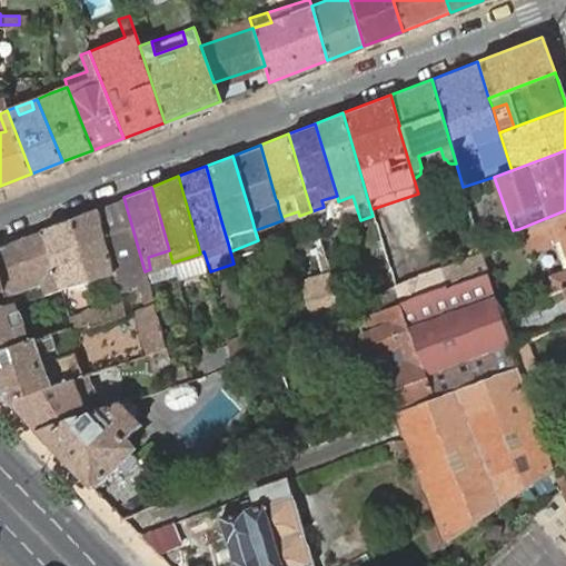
[(123,197),(97,208),(112,270),(117,288),(127,286),(126,284),(139,280),(145,304),(152,301),(147,281),(145,271),(123,197)]
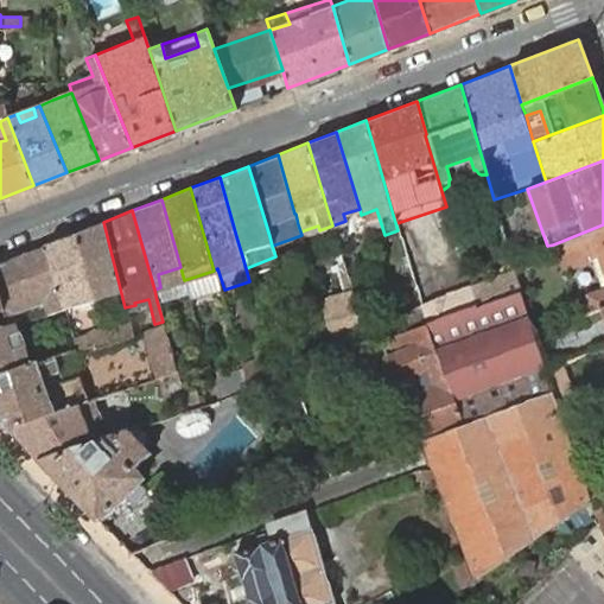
[(103,222),(75,233),(93,294),(120,288),(103,222)]
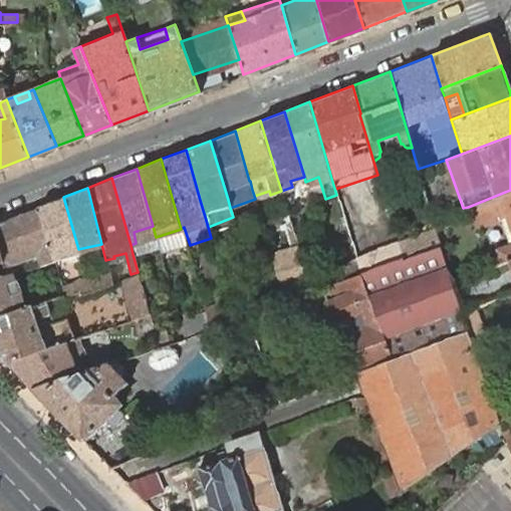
[(488,259),(491,267),(507,260),(509,259),(510,258),(510,190),(468,207),(476,228),(499,220),(507,242),(493,247),(496,256),(488,259)]
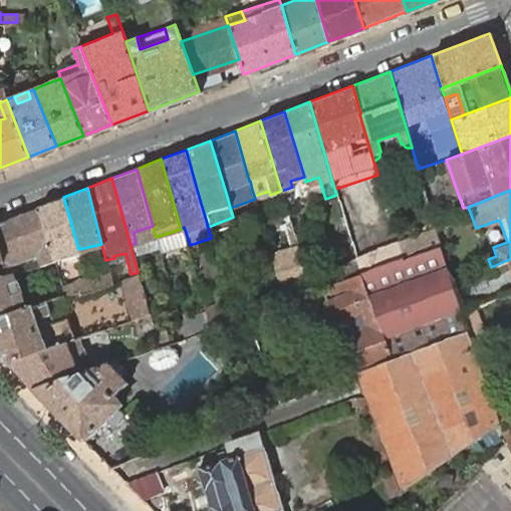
[(63,197),(38,207),(53,259),(79,252),(78,249),(63,197)]
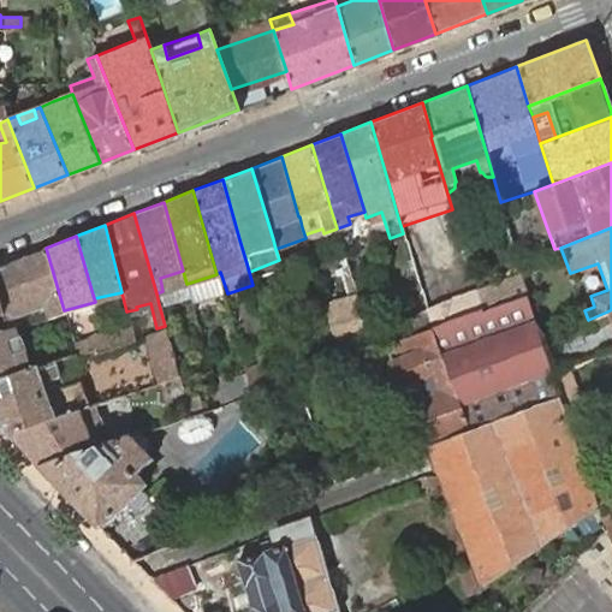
[(46,248),(0,265),(0,303),(3,312),(9,328),(16,326),(12,315),(43,303),(47,315),(64,310),(46,248)]
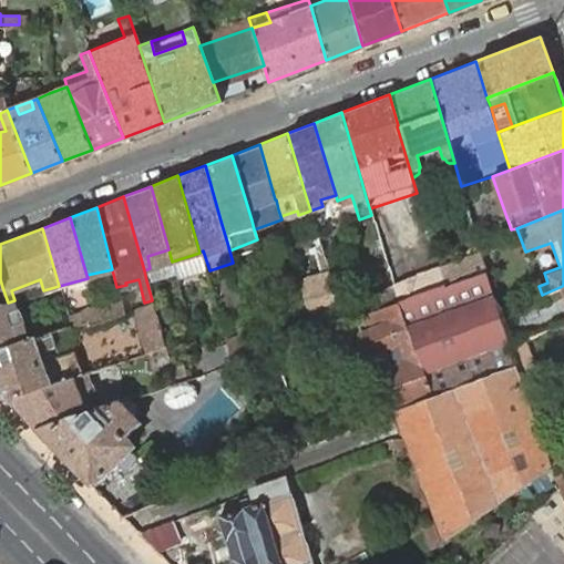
[(321,270),(298,278),(310,319),(315,332),(342,322),(319,243),(314,245),(321,270)]
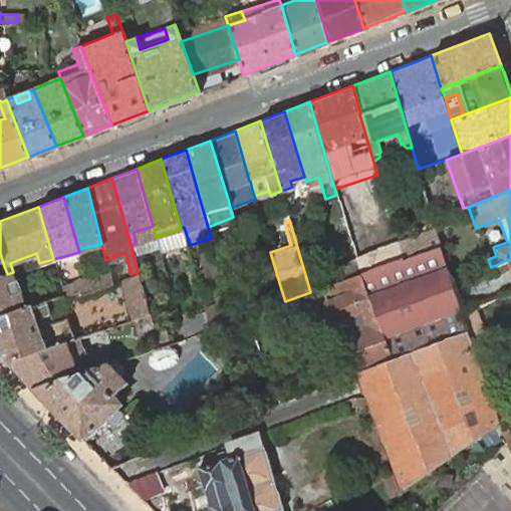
[(134,232),(136,243),(156,237),(153,226),(134,232)]
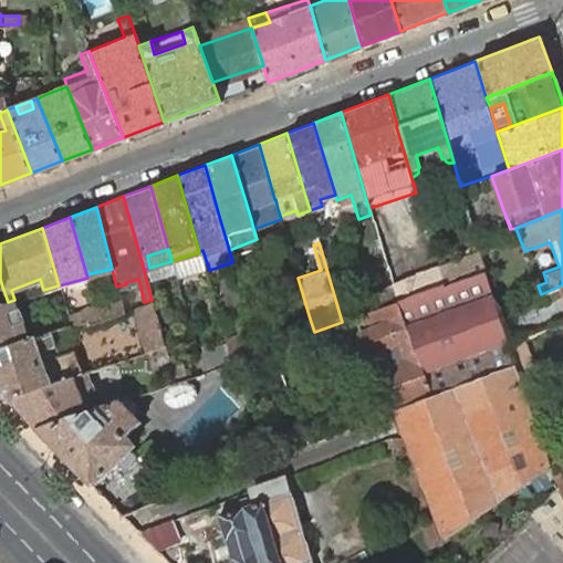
[(202,262),(199,252),(171,261),(174,271),(176,278),(204,269),(202,264),(202,262)]
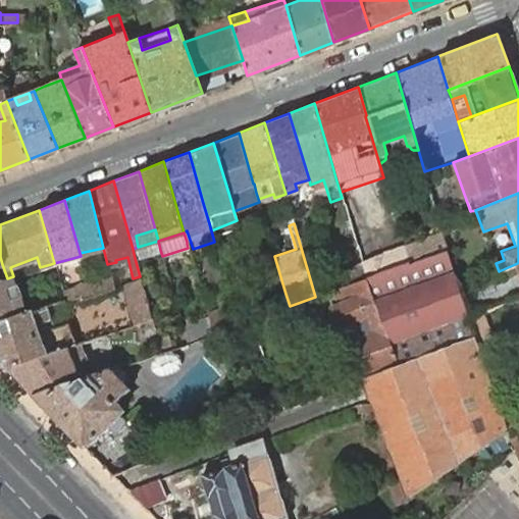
[(442,232),(404,245),(405,246),(408,260),(409,262),(446,250),(447,250),(442,232)]
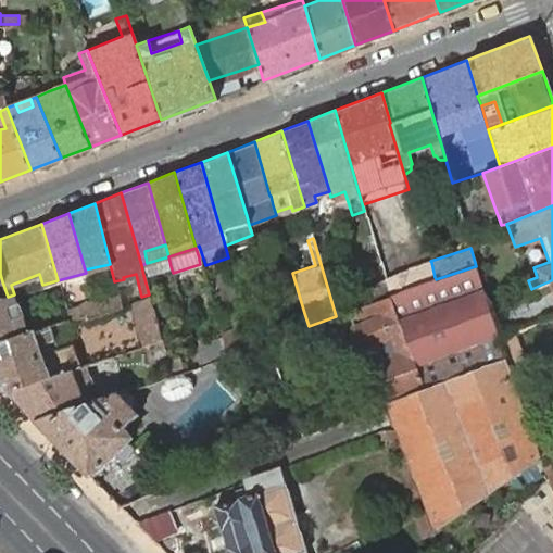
[(147,263),(141,265),(143,275),(171,266),(168,256),(147,263)]
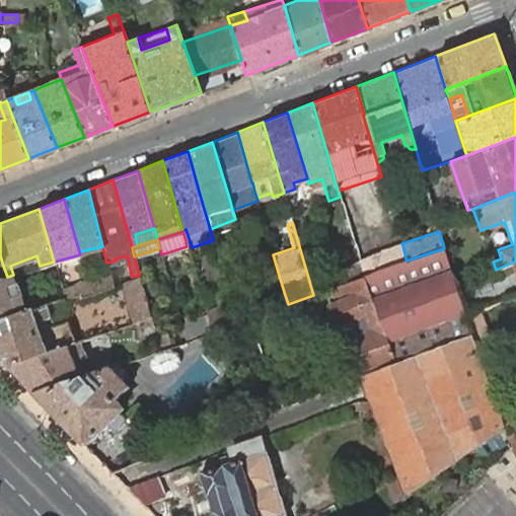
[(400,239),(358,256),(359,261),(364,275),(384,267),(389,266),(406,259),(402,244),(401,243),(400,239)]
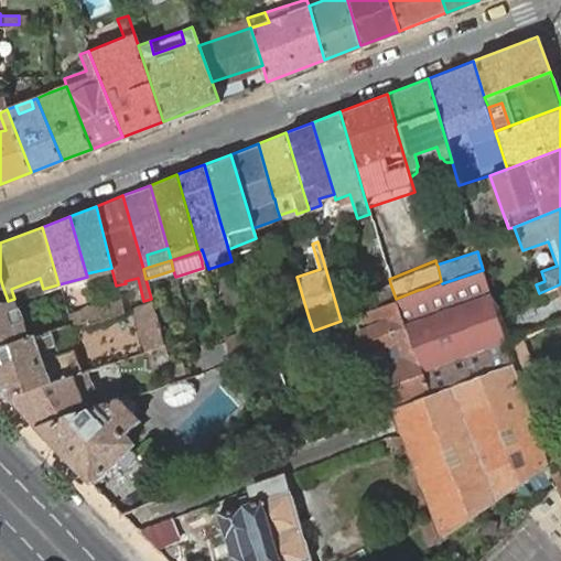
[(396,299),(394,300),(414,354),(431,394),(511,364),(510,358),(505,342),(495,311),(482,270),(442,283),(441,281),(423,289),(418,290),(396,299)]
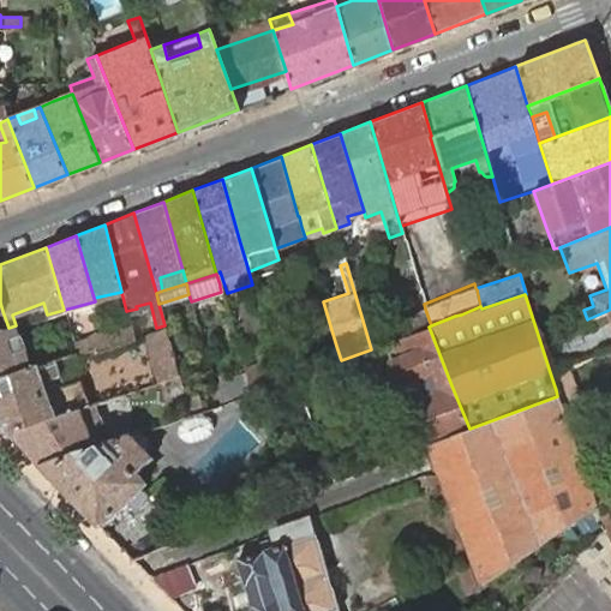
[(425,309),(396,319),(401,337),(429,327),(431,325),(425,309)]
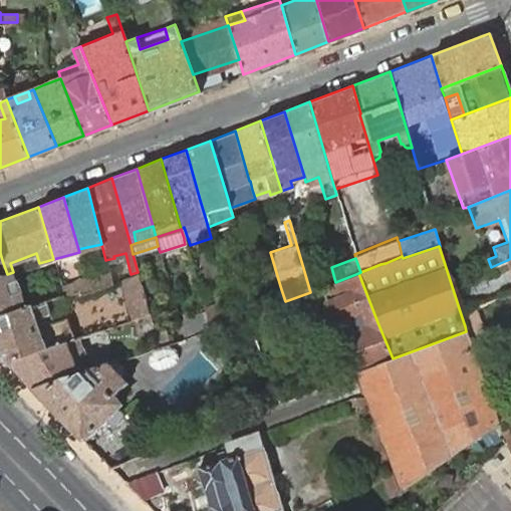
[(87,277),(91,289),(111,282),(108,271),(87,277)]
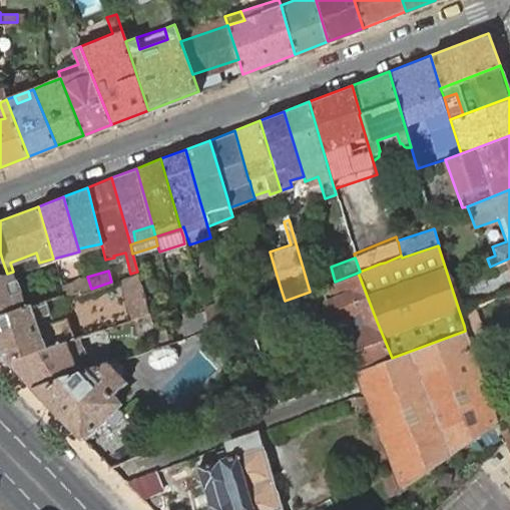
[(0,316),(26,307),(21,294),(13,272),(7,274),(0,275),(0,316)]
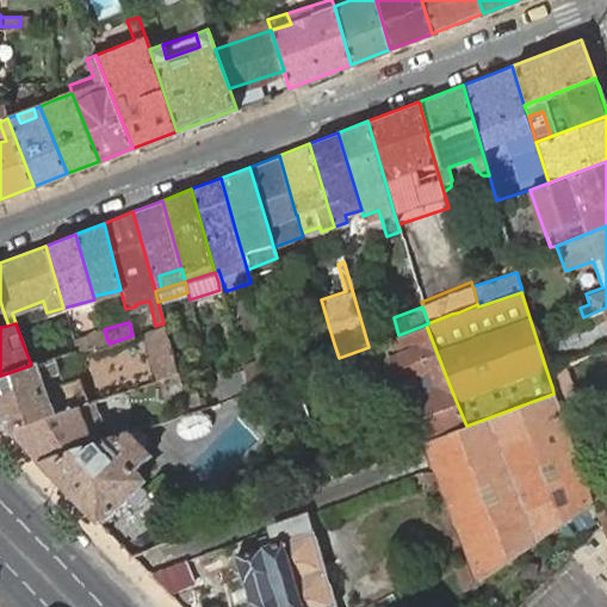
[(163,323),(155,326),(143,330),(155,377),(177,370),(163,323)]
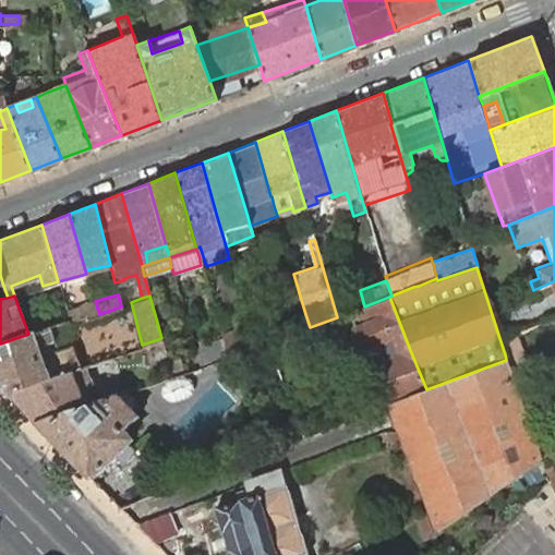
[(364,306),(358,310),(360,318),(371,347),(376,361),(382,359),(397,400),(426,389),(410,350),(389,297),(364,306)]
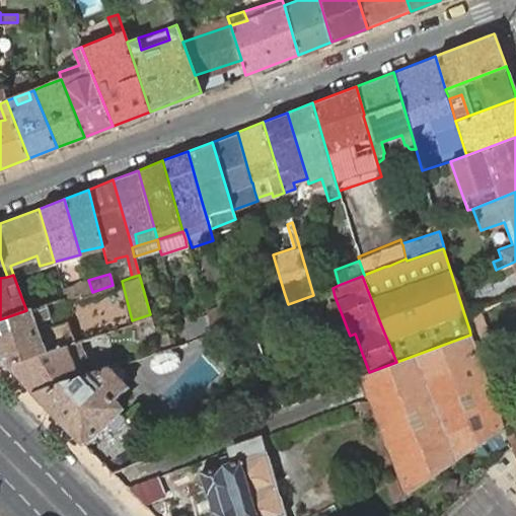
[(87,277),(61,286),(64,297),(77,293),(79,297),(92,292),(88,280),(87,277)]
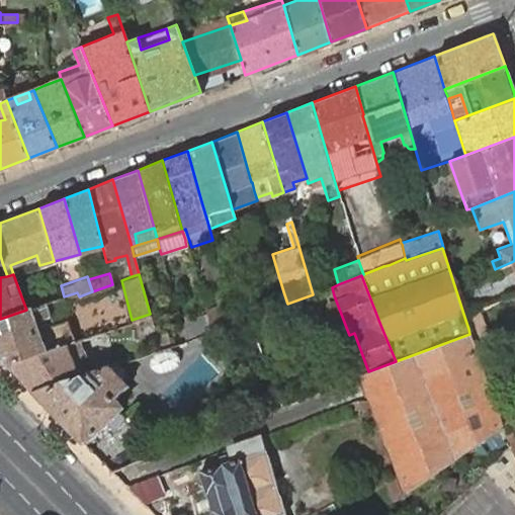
[(344,322),(334,295),(327,298),(336,325),(344,322)]
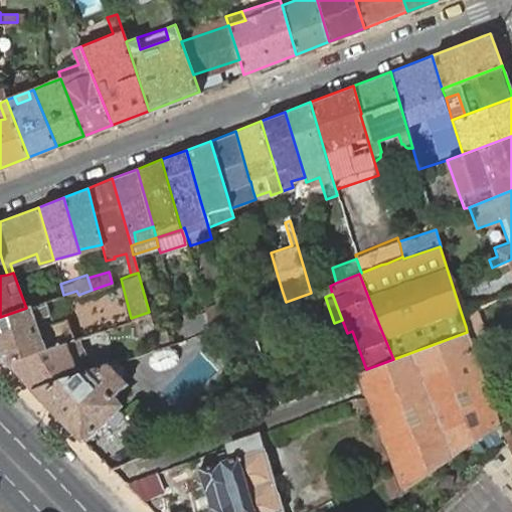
[(0,356),(6,362),(13,359),(41,349),(73,338),(65,317),(34,329),(31,321),(58,311),(54,298),(26,308),(0,317),(0,356)]
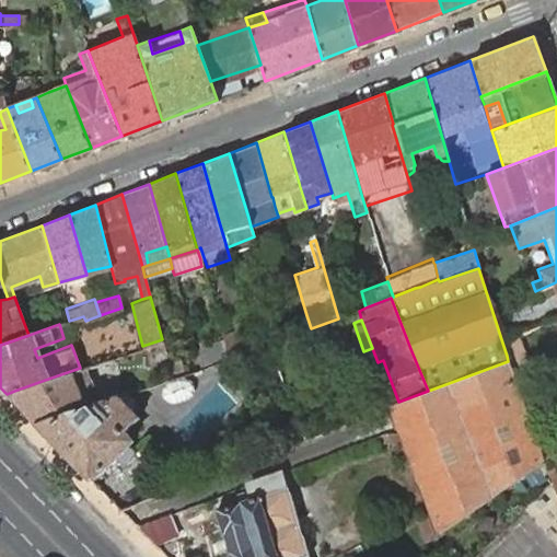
[(221,333),(223,341),(228,357),(256,348),(250,325),(221,333)]
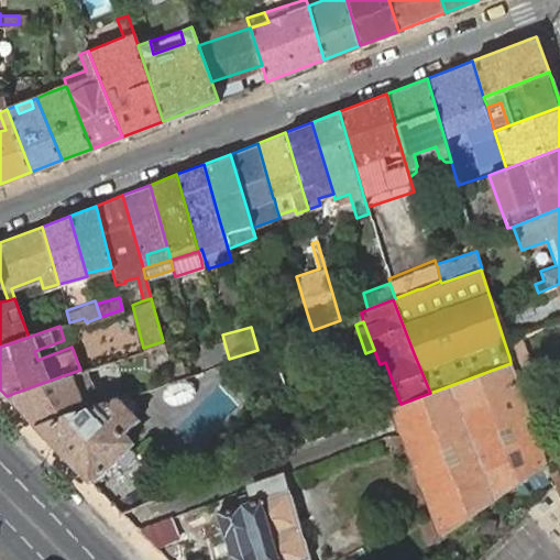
[(196,353),(201,369),(229,359),(224,343),(196,353)]
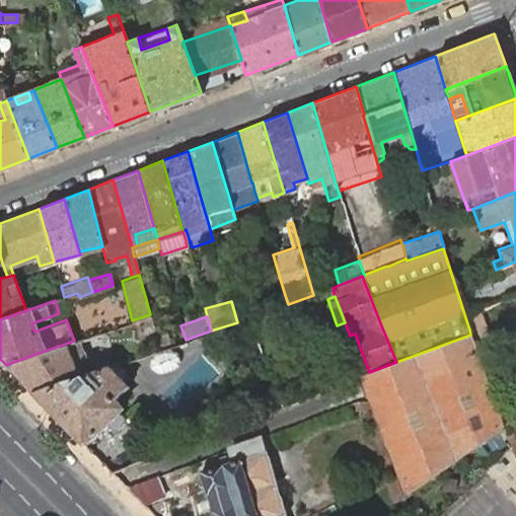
[(470,335),(396,362),(369,372),(362,375),(407,493),(503,424),(494,398),(475,350),(470,335)]
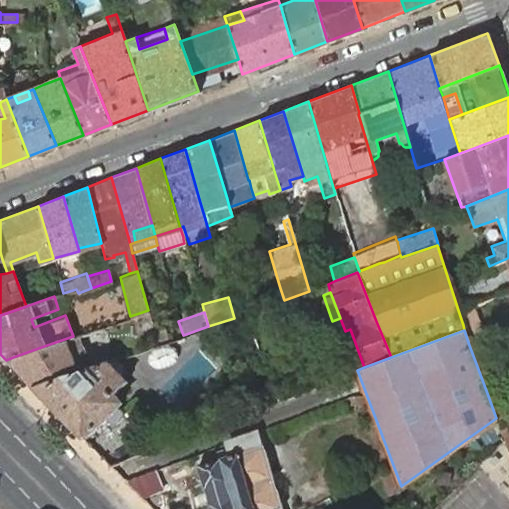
[(13,357),(6,360),(32,387),(64,375),(88,366),(77,335),(73,336),(41,347),(13,357)]
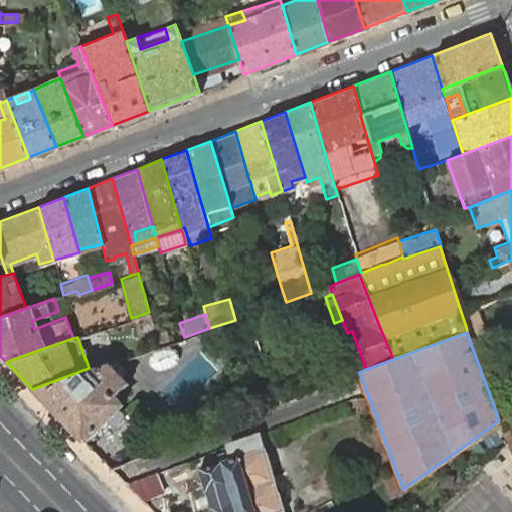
[(64,377),(32,389),(83,441),(105,419),(117,406),(121,402),(112,395),(126,381),(114,368),(120,362),(117,359),(108,363),(89,368),(64,377)]
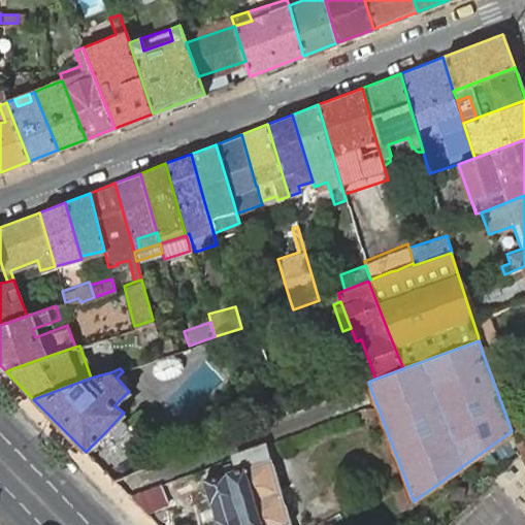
[(524,428),(514,400),(502,405),(512,431),(515,439),(524,434),(524,428)]
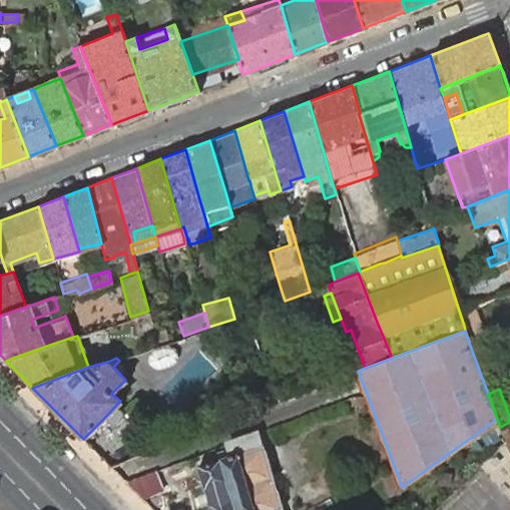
[(122,411),(116,405),(104,418),(110,423),(114,423),(122,415),(122,411)]
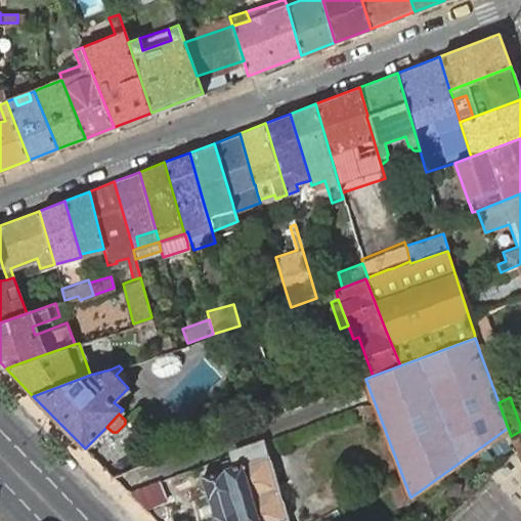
[(520,431),(511,436),(515,448),(516,447),(520,461),(520,431)]
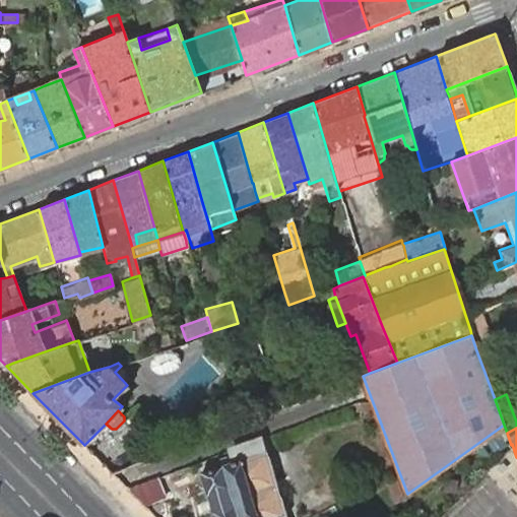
[(281,516),(285,515),(266,451),(263,451),(259,438),(230,449),(232,455),(219,459),(221,465),(199,472),(212,516),(281,516)]
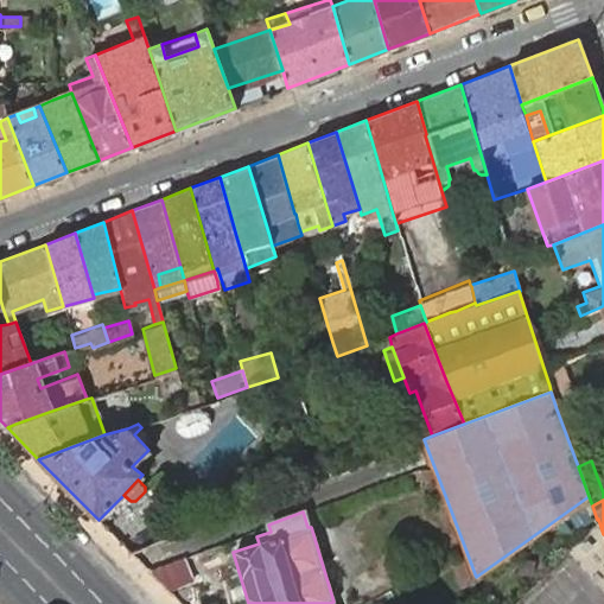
[(179,555),(147,570),(171,595),(201,576),(180,557),(179,555)]
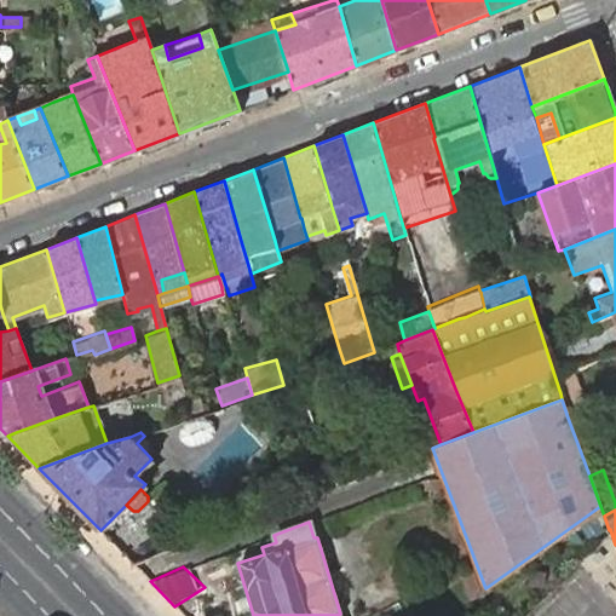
[(470,603),(481,592),(472,568),(461,574),(470,603)]
